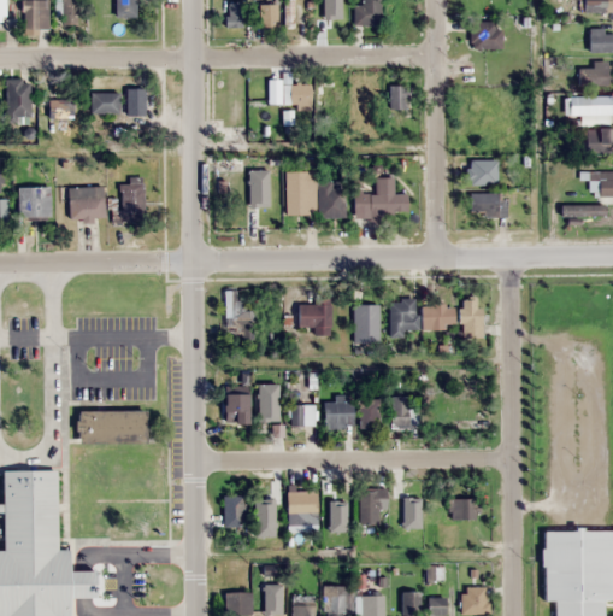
[(49,31),(49,0),(42,0),(25,0),(25,31),(49,31)]
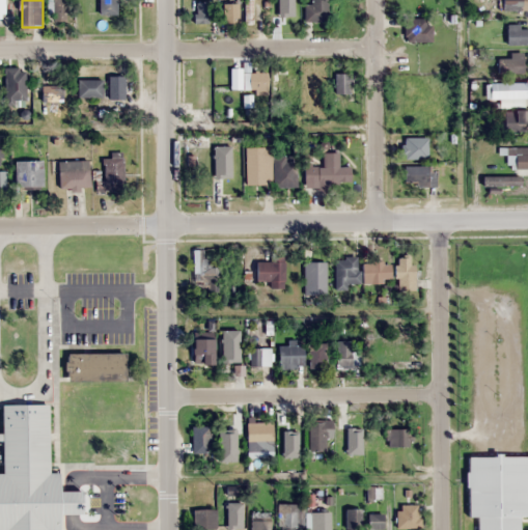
[(65,0),(54,0),(54,17),(65,17),(65,0)]
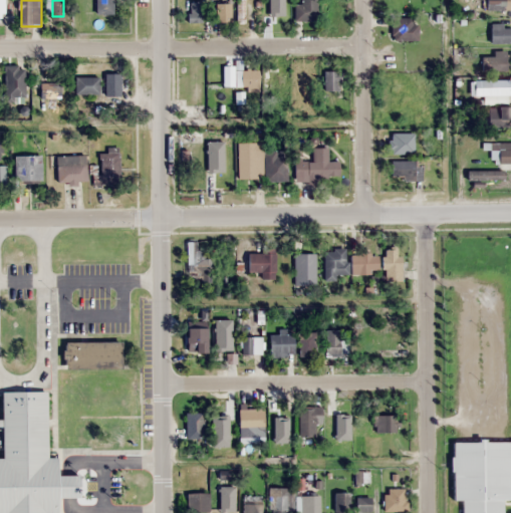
[(96,0),(97,15),(114,15),(113,0),(96,0)]
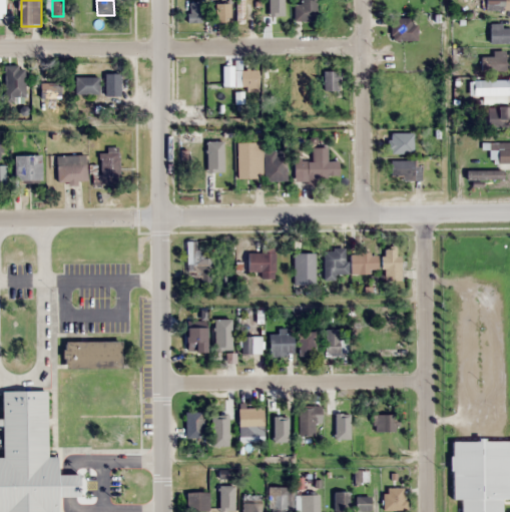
[(237,0),(238,23),(246,23),(246,0),(237,0)]
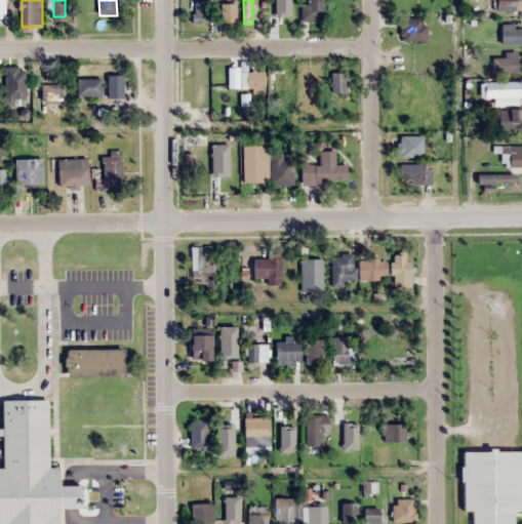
[(303,22),(325,22),(324,0),(309,0),(309,5),(303,5),(303,22)]
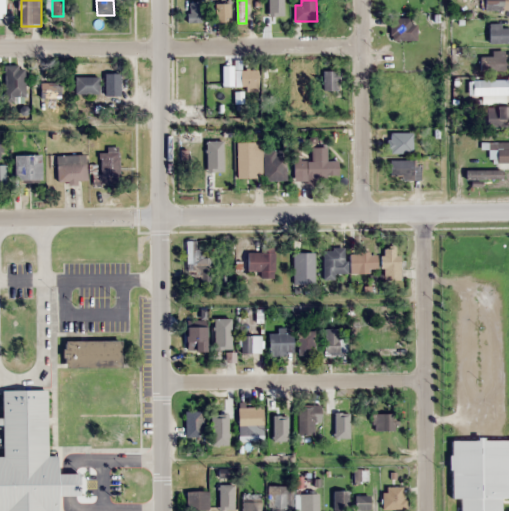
[(407,11),(406,0),(390,0),(391,11),(407,11)]
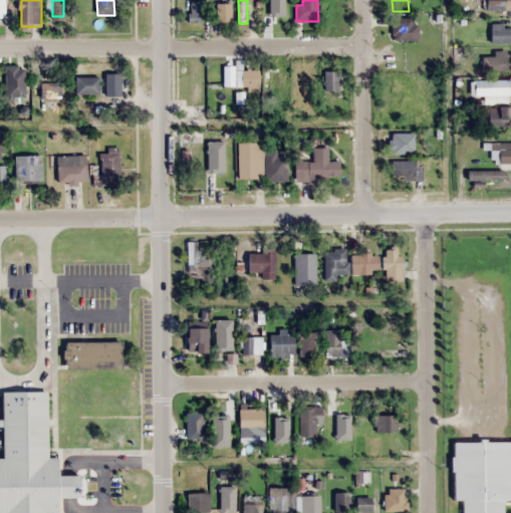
[(485,0),(486,11),(509,11),(509,0),(485,0)]
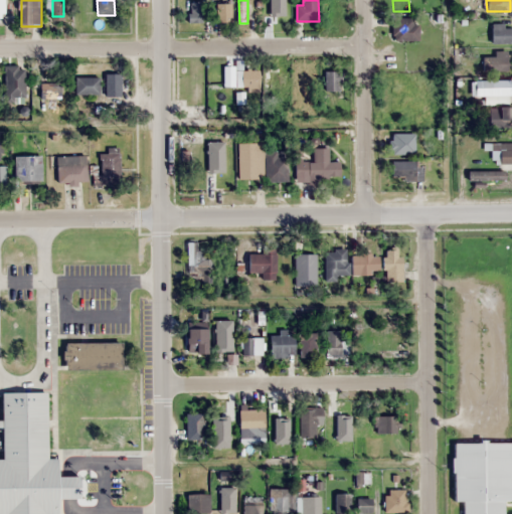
[(190,23),(205,23),(205,1),(190,1),(190,23)]
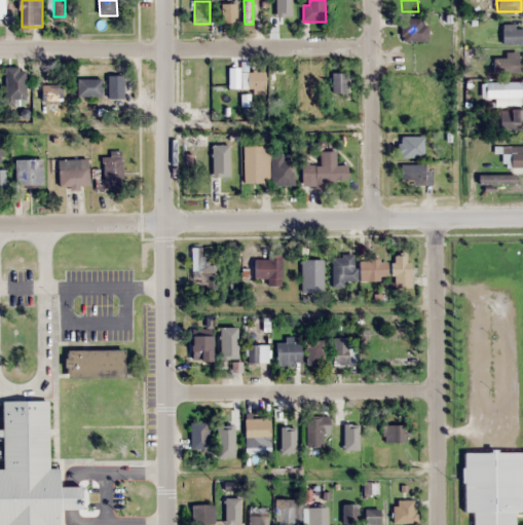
[(236,3),(222,3),(221,26),(235,27),(236,3)]
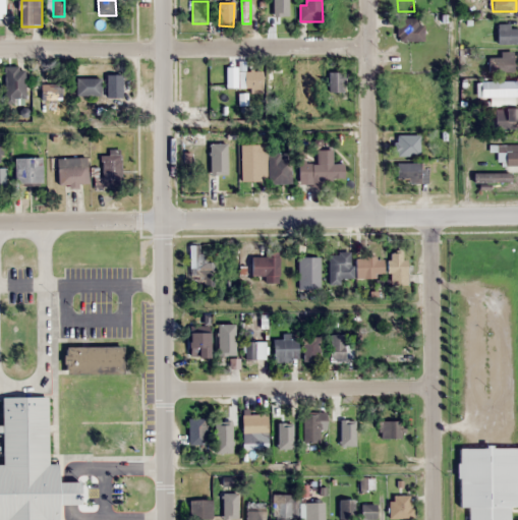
[(278,22),(291,22),(291,3),(278,3),(278,22)]
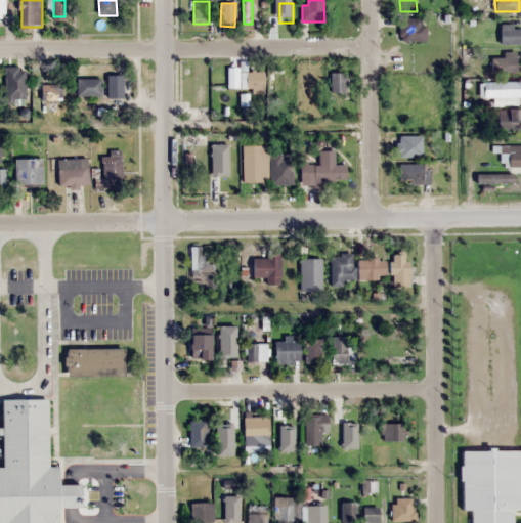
[(344,4),(332,5),(333,23),(344,22),(344,4)]
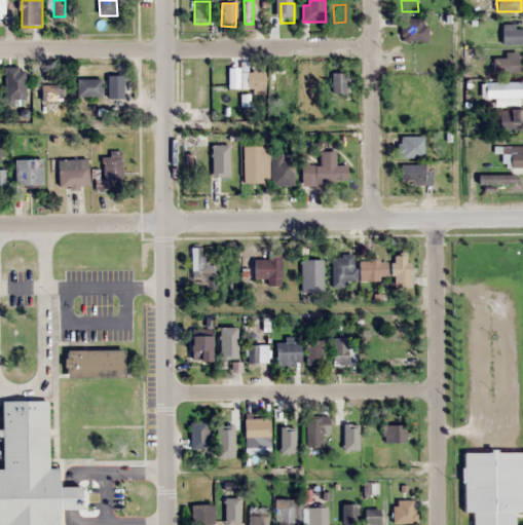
[(403,19),(403,42),(428,42),(428,19),(403,19)]
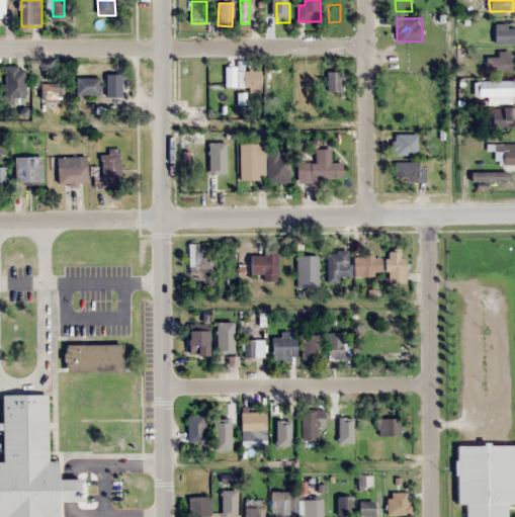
[(496,44),(514,44),(514,29),(507,29),(507,24),(496,24),(496,44)]
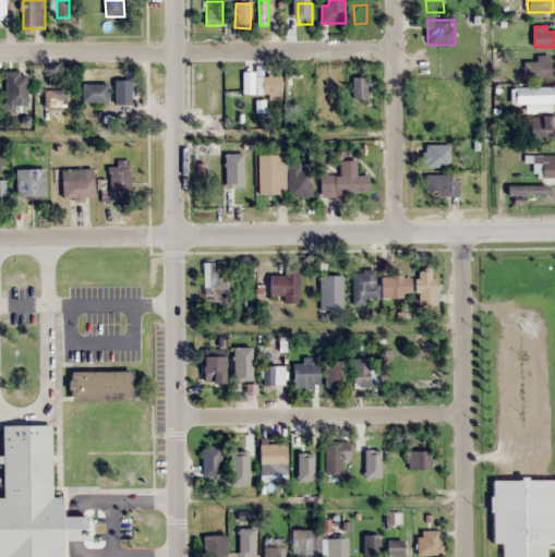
[(553,79),(553,57),(537,57),(537,62),(526,62),(526,79),(553,79)]
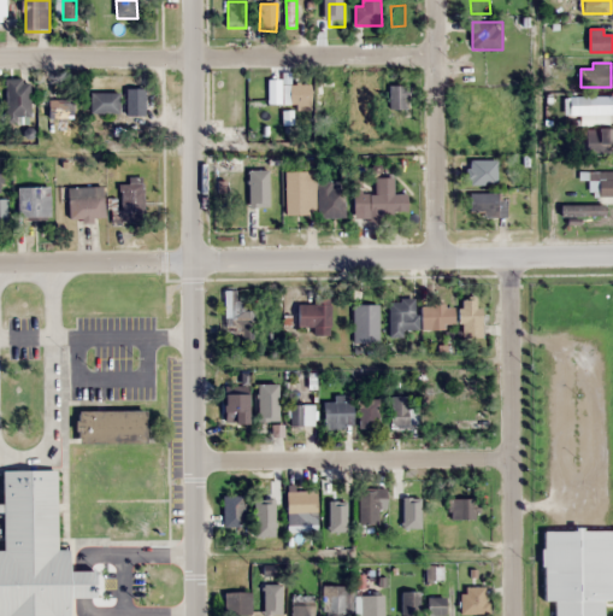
[(31,124),(31,80),(7,80),(7,124),(31,124)]
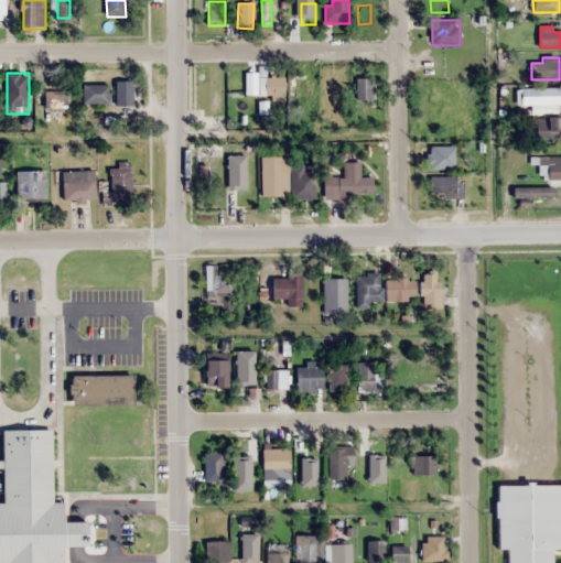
[(316,98),(316,76),(291,76),(291,98),(316,98)]
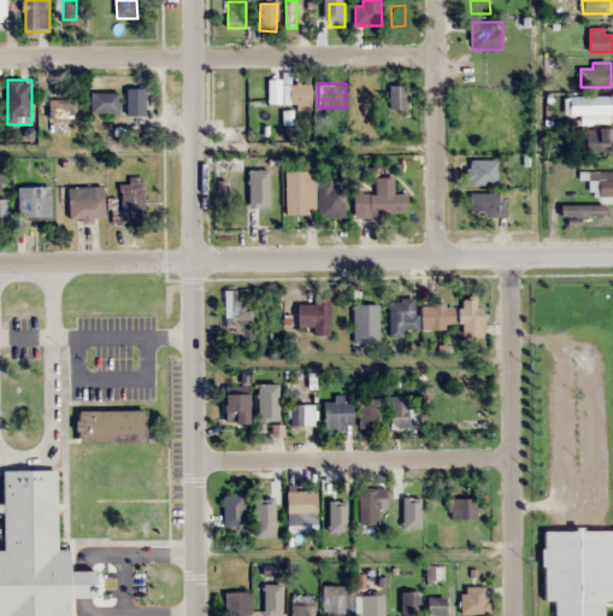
[(313,109),(313,84),(284,84),(284,109),(313,109)]
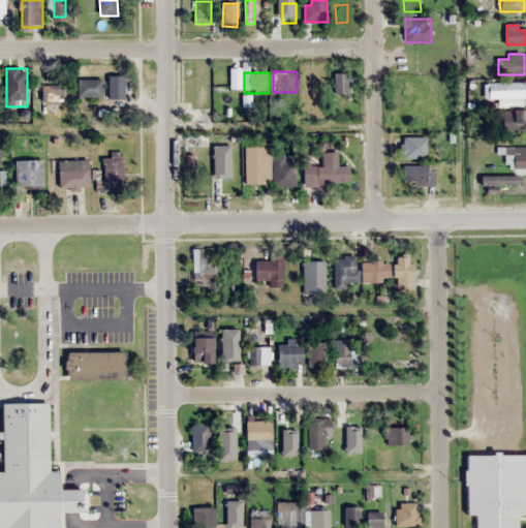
[(335,73),(335,95),(351,95),(351,73),(335,73)]
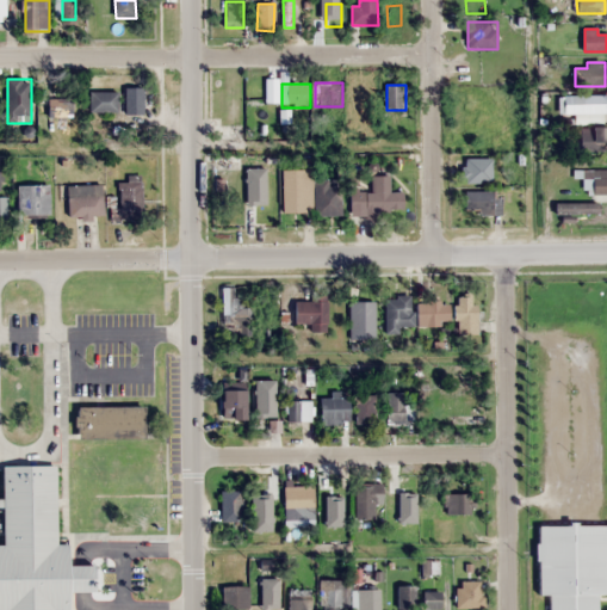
[(127,116),(144,116),(144,88),(127,88),(127,116)]
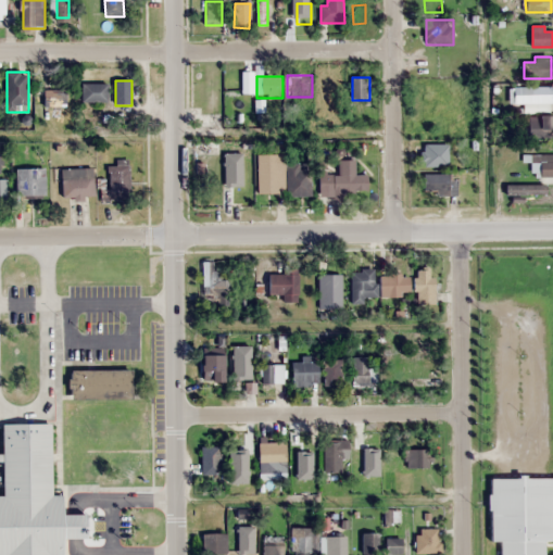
[(109,103),(109,85),(83,85),(83,103),(109,103)]
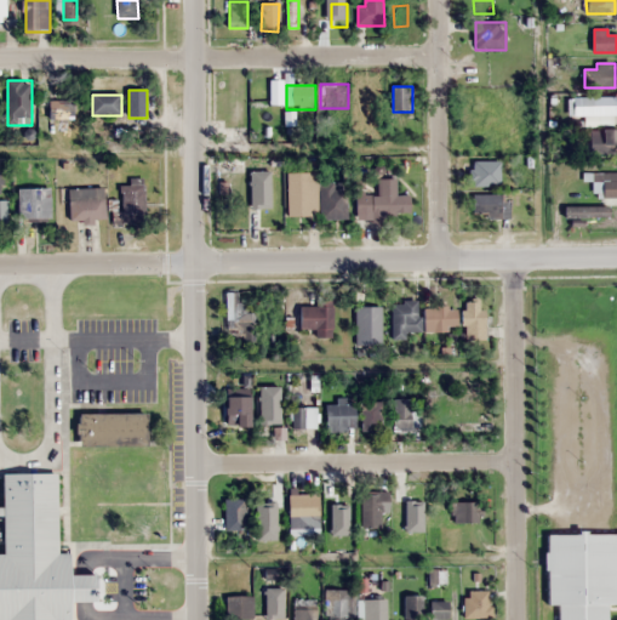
[(575,97),(575,117),(616,117),(616,97),(575,97)]
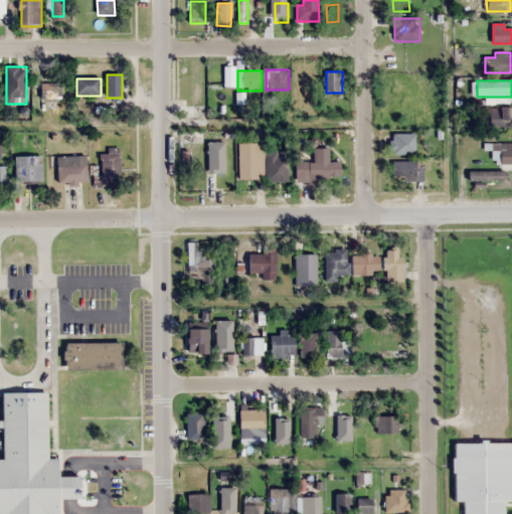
[(213,105),(226,105),(225,81),(212,81),(213,105)]
